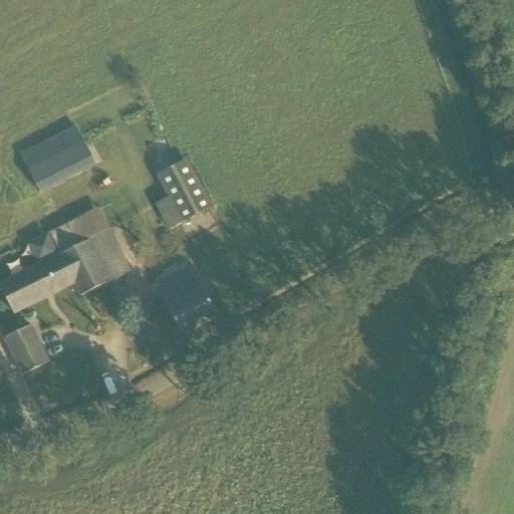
[(22,156),(41,193),(96,165),(77,127),(22,156)]
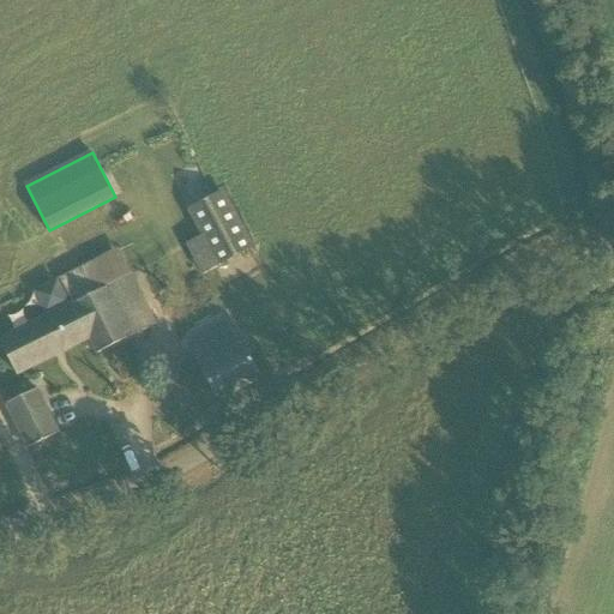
[(193,210),(221,264),(251,248),(222,194),(193,210)]
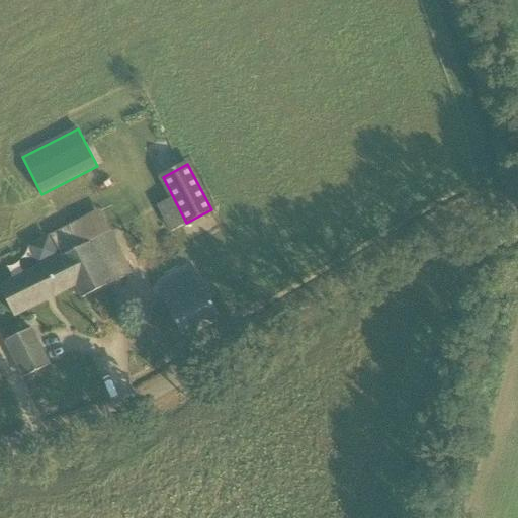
[(133,274),(111,232),(0,287),(14,316),(77,285),(83,298),(133,274)]
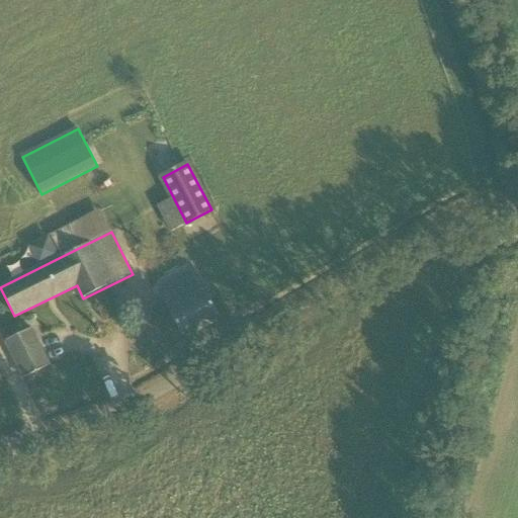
[(170,310),(186,338),(222,319),(205,290),(195,273),(161,291),(171,310),(170,310)]
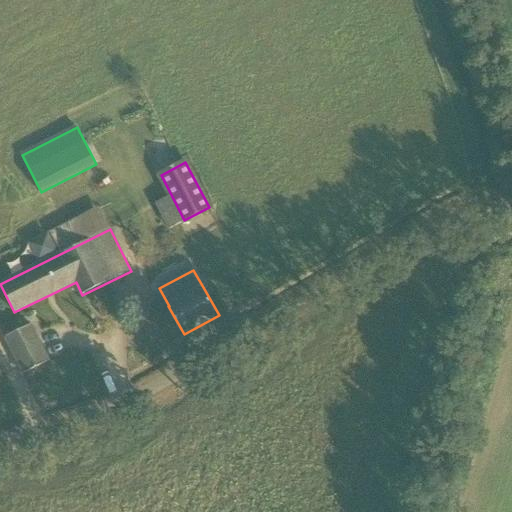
[(49,362),(31,324),(6,336),(25,374),(49,362)]
